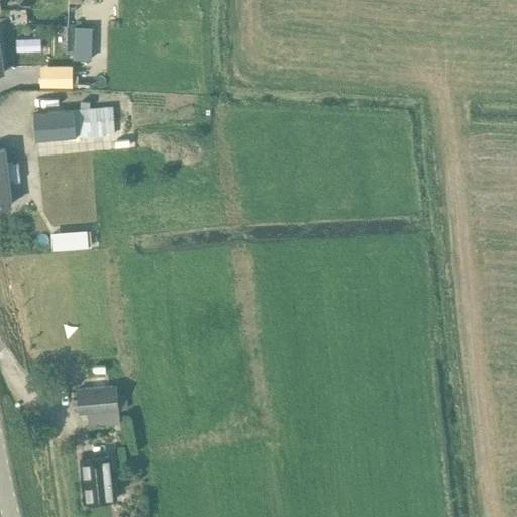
[(75,60),(90,61),(90,27),(76,27),(75,60)]
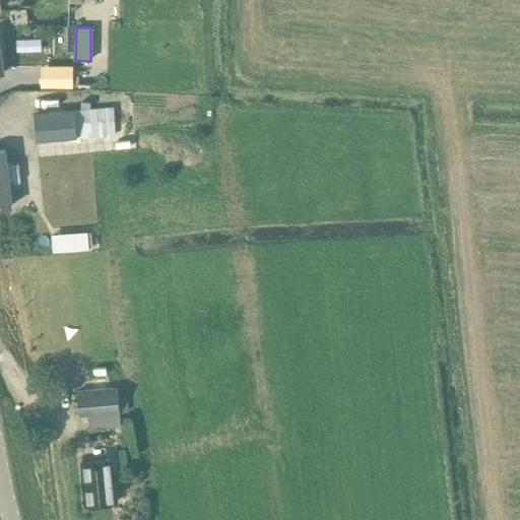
[(72,73),(53,73),(52,86),(72,86),(72,73)]
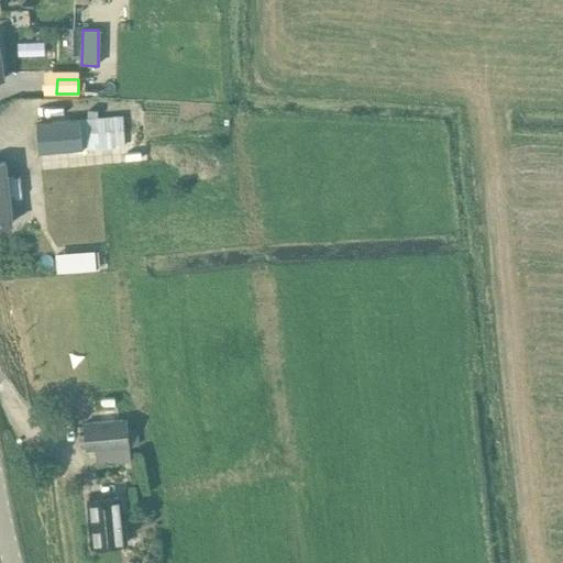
[(130,114),(42,112),(41,147),(129,150),(130,114)]
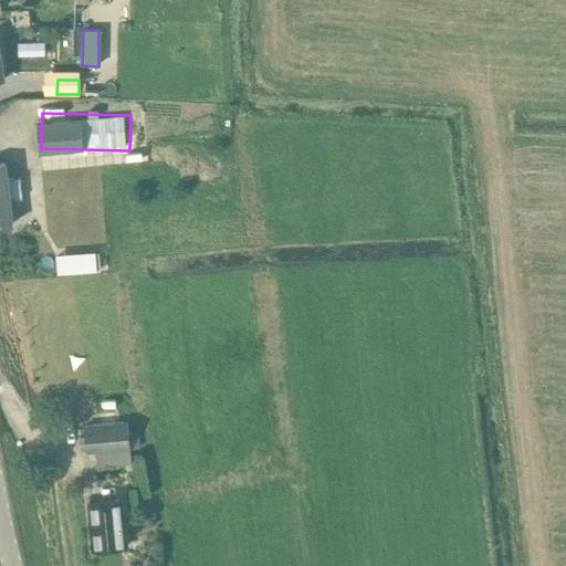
[(0,165),(0,226),(13,224),(10,200),(22,199),(20,179),(8,180),(6,164),(0,165)]
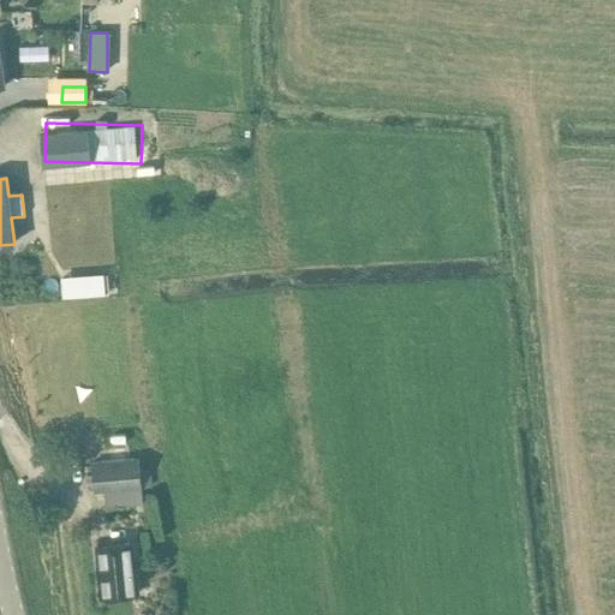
[(105,491),(106,507),(143,505),(142,488),(139,458),(90,463),(95,491),(105,491)]
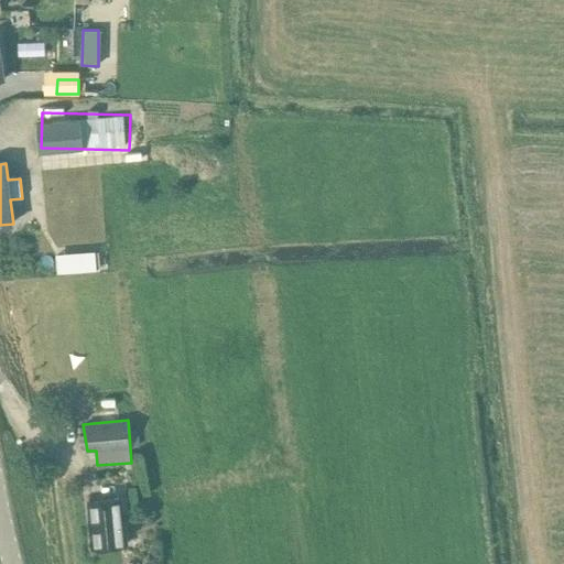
[(88,501),(93,548),(127,544),(123,511),(128,510),(127,498),(88,501)]
